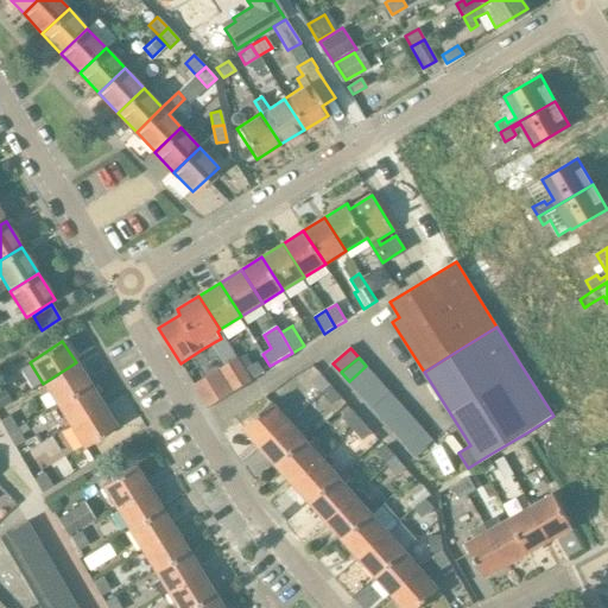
[(230,363),(221,369),(234,391),(252,380),(251,379),(245,369),(238,359),(230,363)]
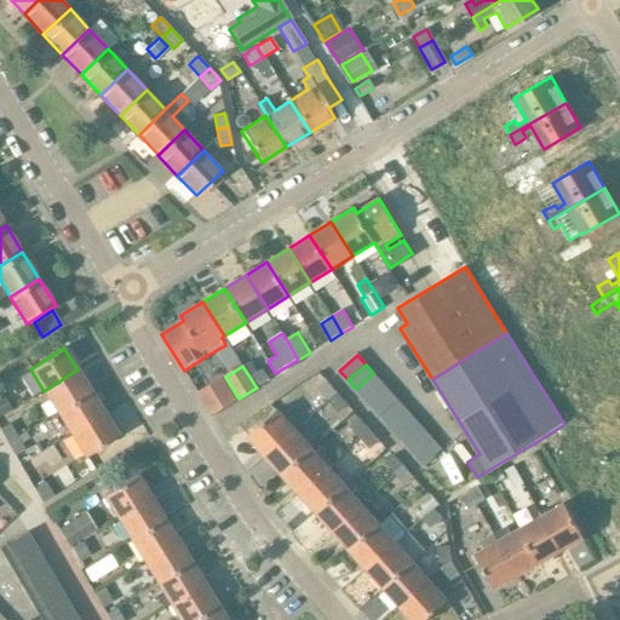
[(263,368),(250,377),(256,386),(257,388),(270,380),(263,368)]
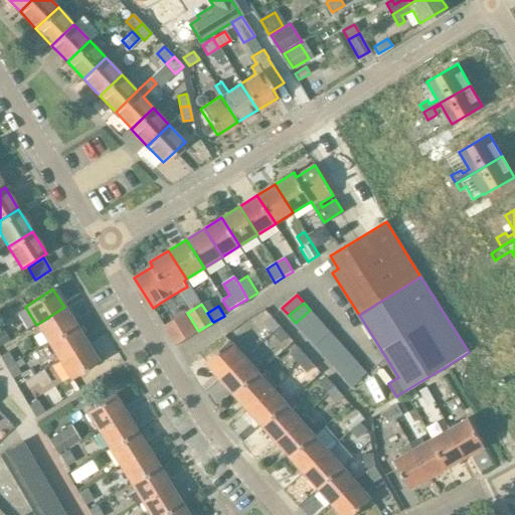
[(36,325),(47,343),(75,325),(64,307),(36,325)]
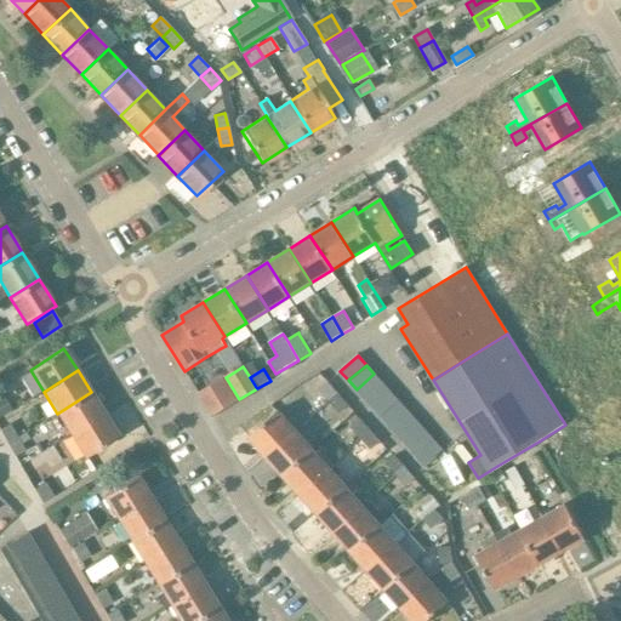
[(357,389),(364,399),(382,383),(374,374),(357,389)]
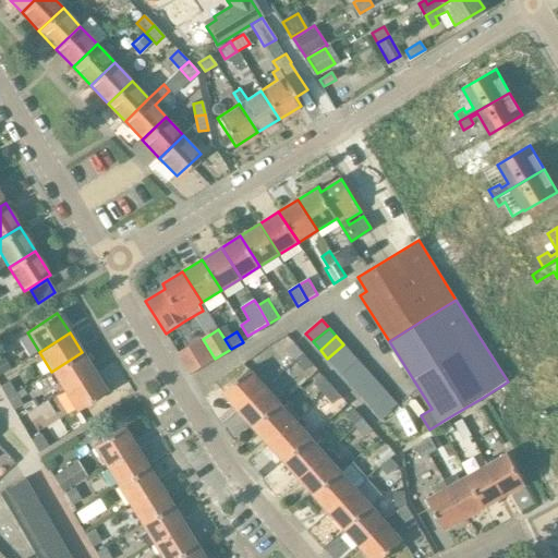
[(215,359),(203,339),(178,354),(190,374),(215,359)]
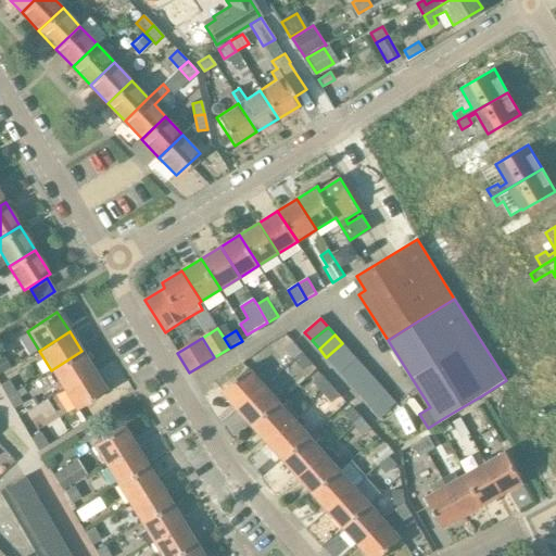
[(285,349),(293,358),(302,351),(292,341),(285,349)]
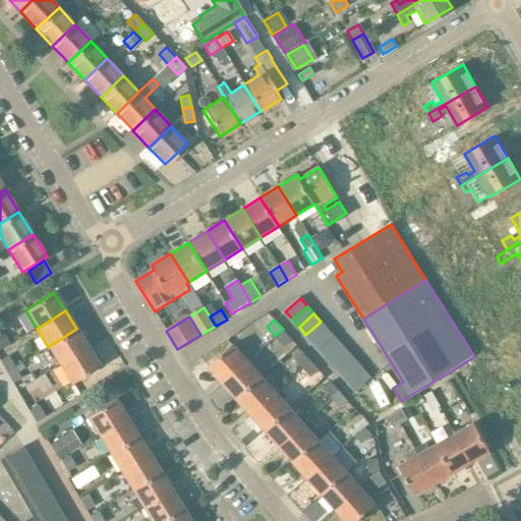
[(305,335),(312,342),(328,329),(321,322),(305,335)]
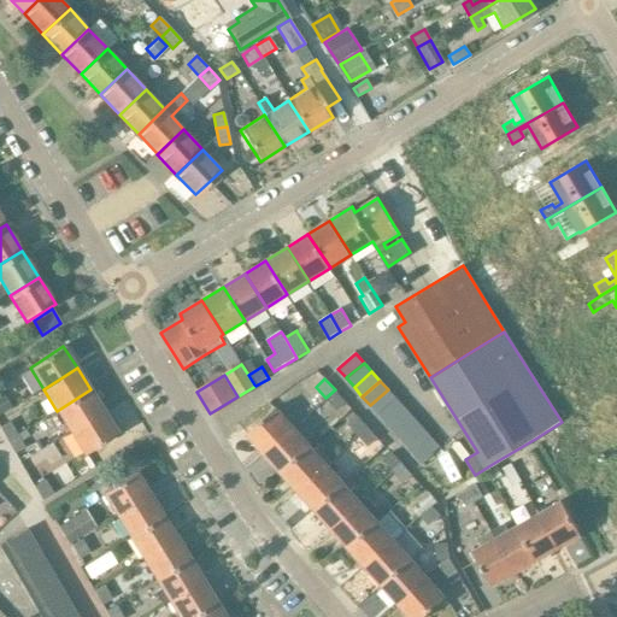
[(57,411),(71,433),(104,411),(90,389),(57,411)]
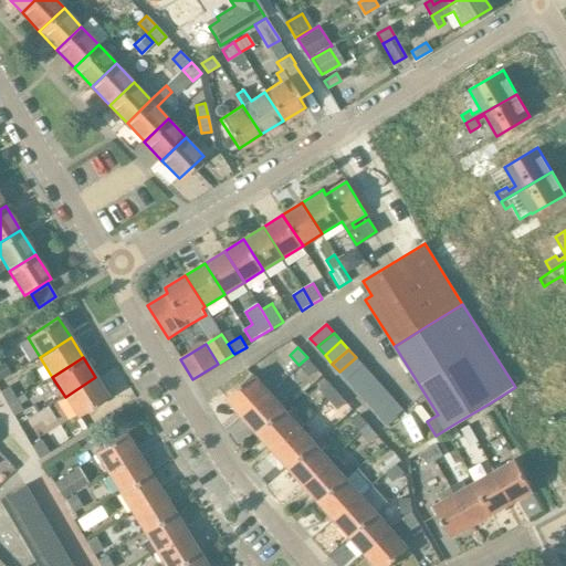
[(307,357),(299,365),(308,377),(317,369),(307,357)]
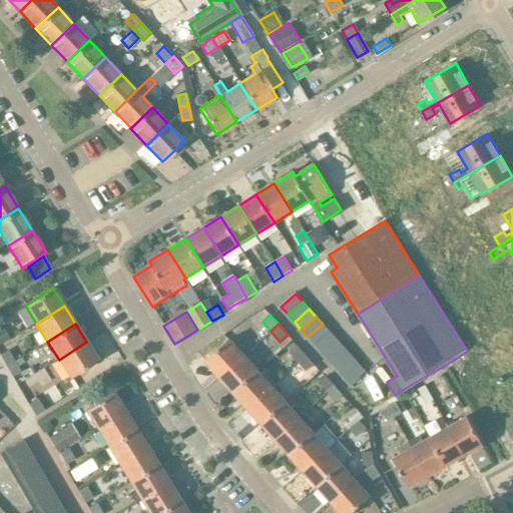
[(330,331),(323,324),(308,337),(315,345),(330,331)]
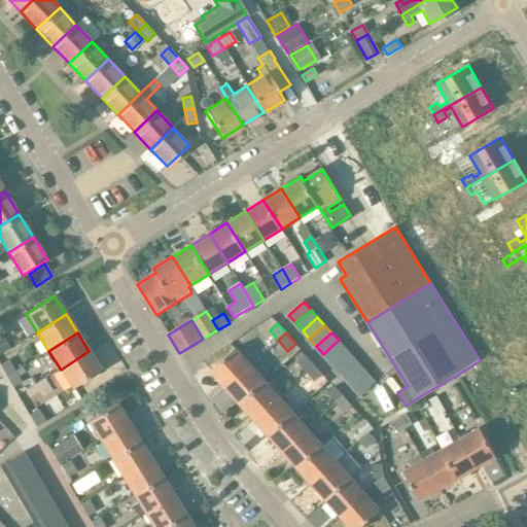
[(0,352),(9,348),(2,337),(0,338),(0,352)]
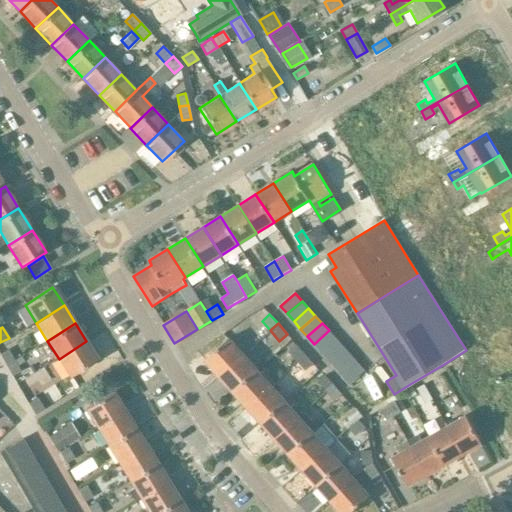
[(314,344),(318,349),(334,336),(329,330),(314,344)]
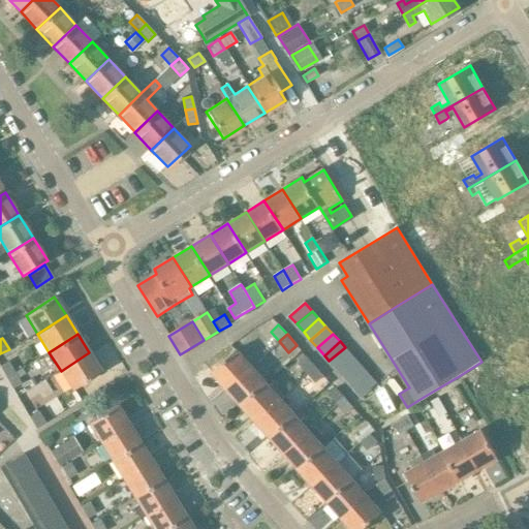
[(329,361),(337,369),(352,354),(345,347),(329,361)]
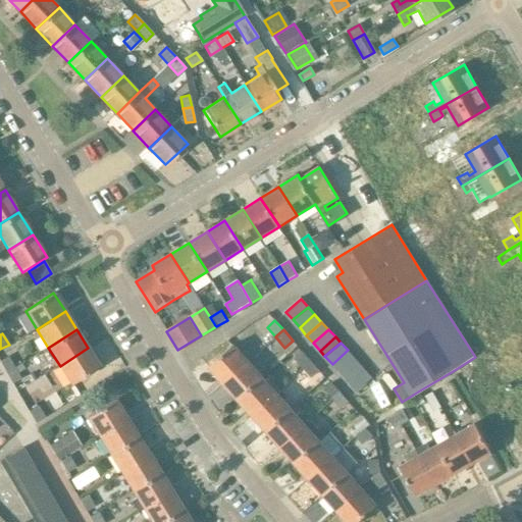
[(209,368),(223,383),(248,361),(233,346),(209,368)]
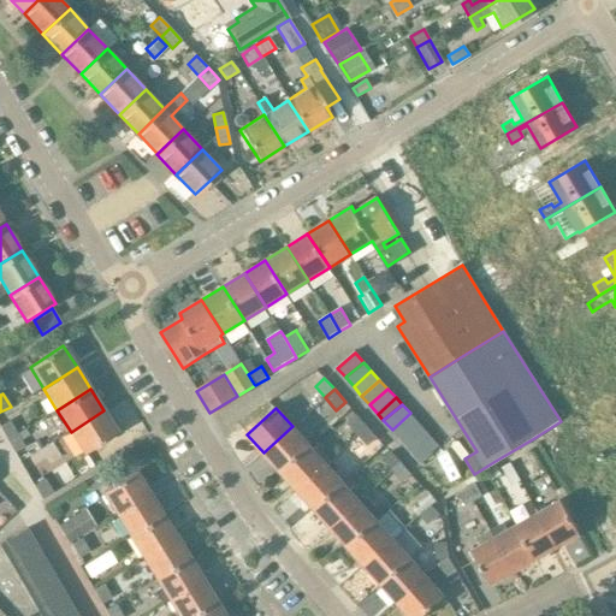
[(104,410),(71,432),(84,454),(118,432),(104,410)]
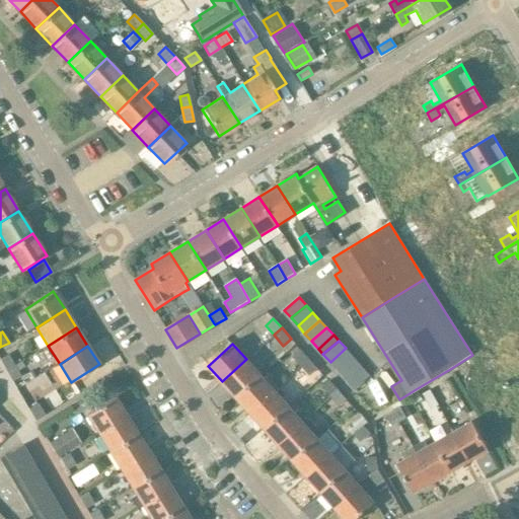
[(330,362),(339,372),(354,358),(346,348),(330,362)]
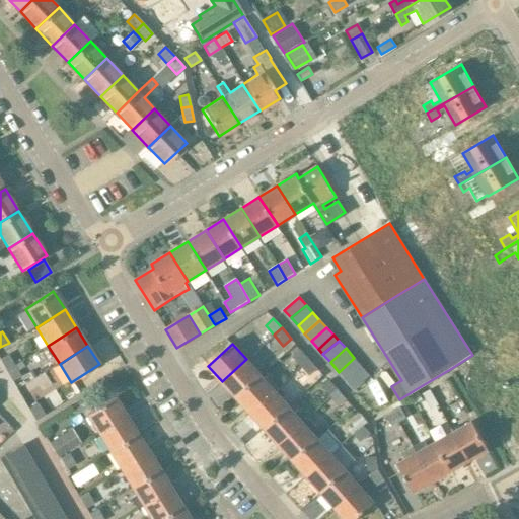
[(292,356),(301,366),(309,359),(300,349),(292,356)]
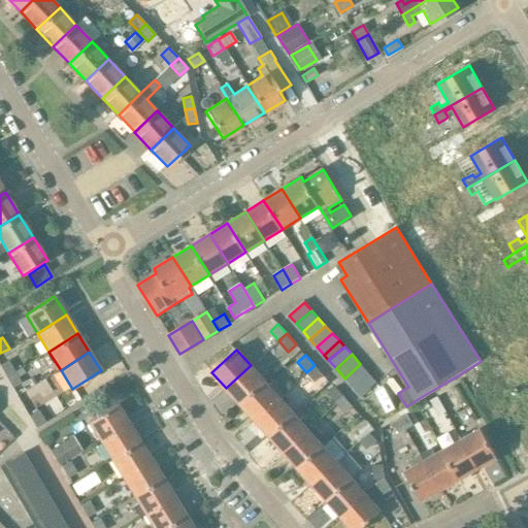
[(7,360),(0,364),(0,365),(6,376),(14,371),(7,360)]
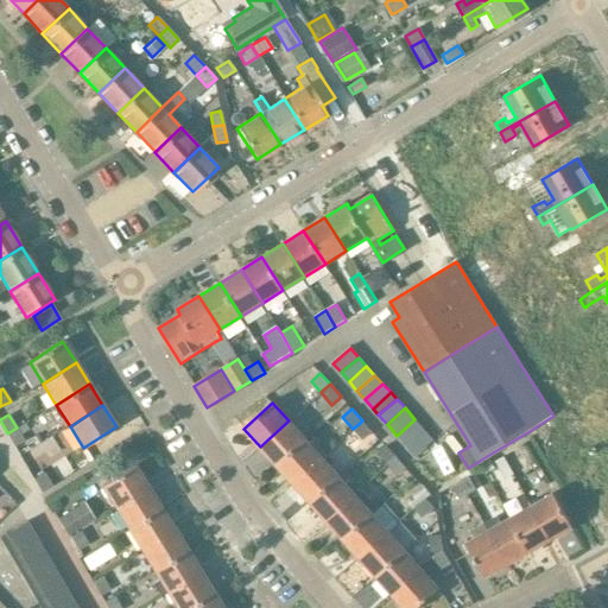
[(425,430),(415,419),(397,436),(406,447),(407,447),(425,430)]
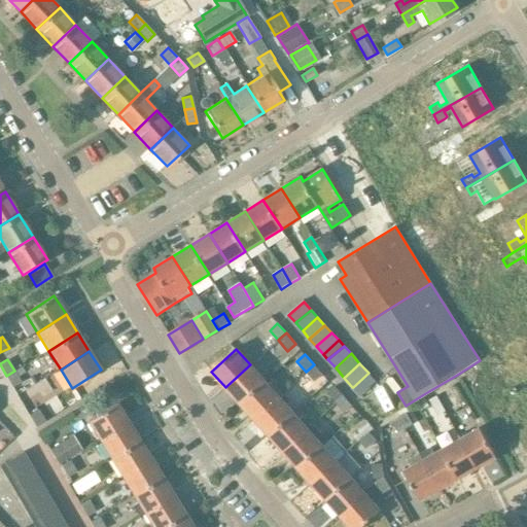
[(225,387),(240,403),(265,381),(250,364),(225,387)]
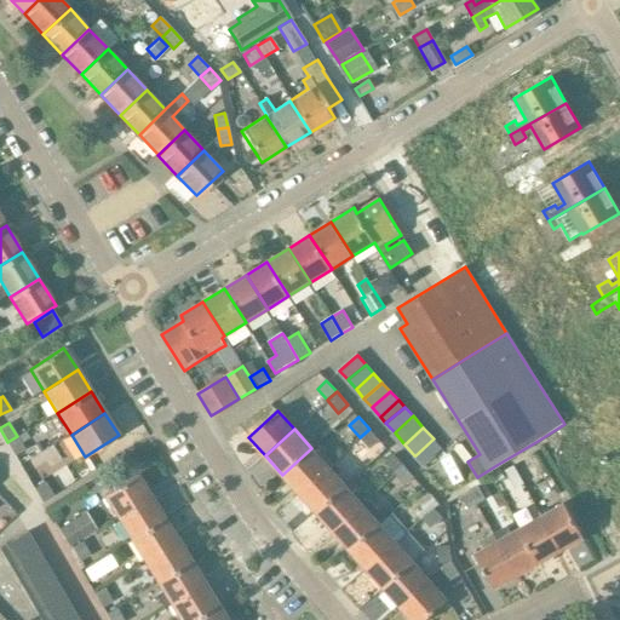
[(371,430),(360,438),(368,447),(378,438),(371,430)]
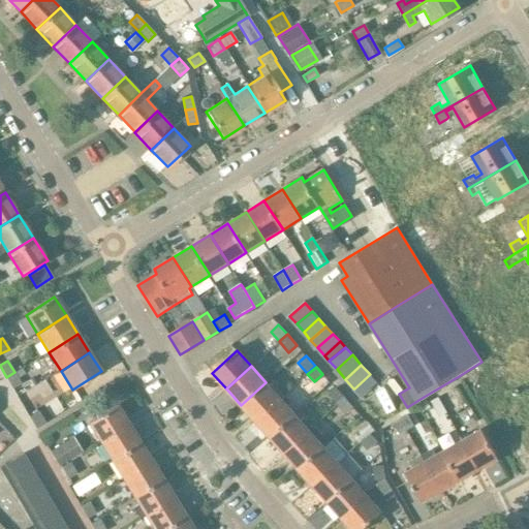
[(14,372),(6,377),(12,387),(21,383),(14,372)]
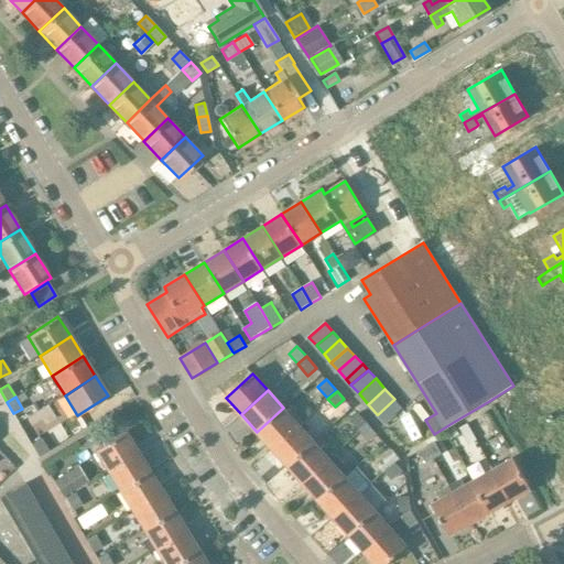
[(377,414),(386,424),(402,409),(394,399),(378,414),(377,414)]
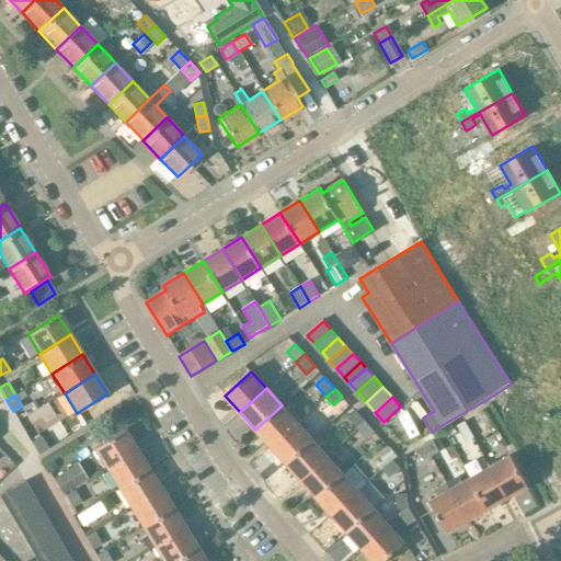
[(255,430),(271,446),(297,423),(282,405),(255,430)]
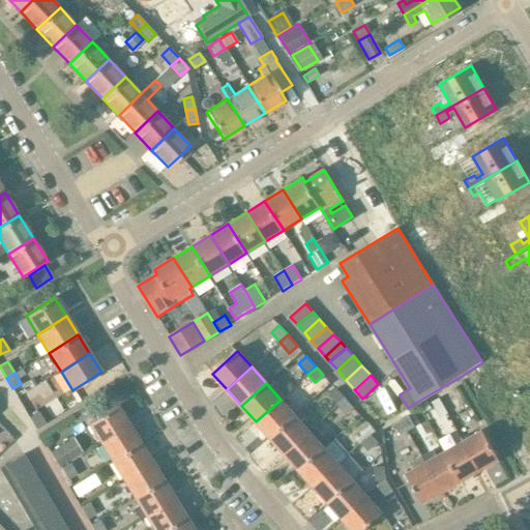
[(328,395),(337,407),(346,400),(335,388),(328,395)]
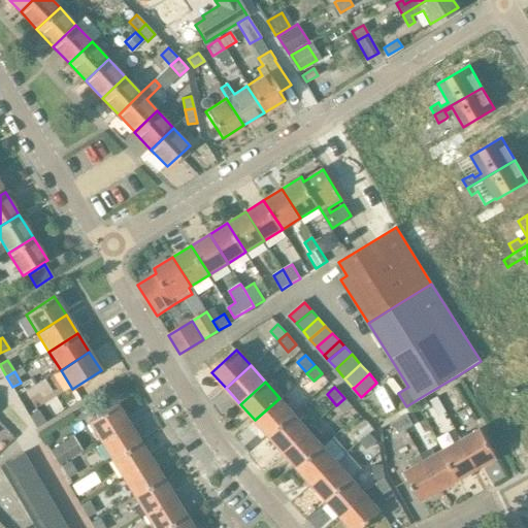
[(454,404),(448,394),(438,399),(443,407),(444,409),(454,404)]
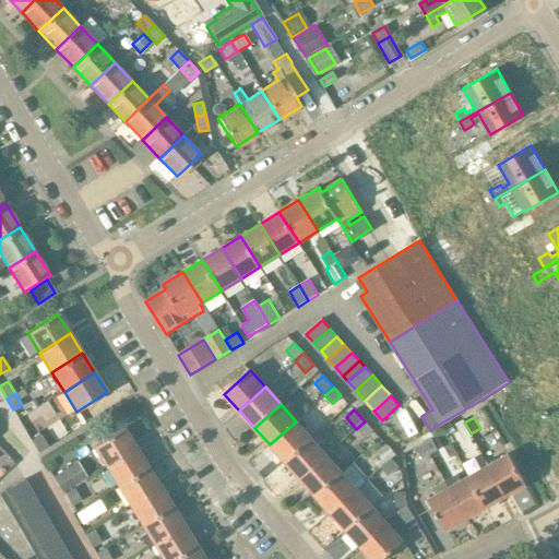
[(454,424),(464,440),(472,436),(471,433),(470,431),(463,419),(454,424)]
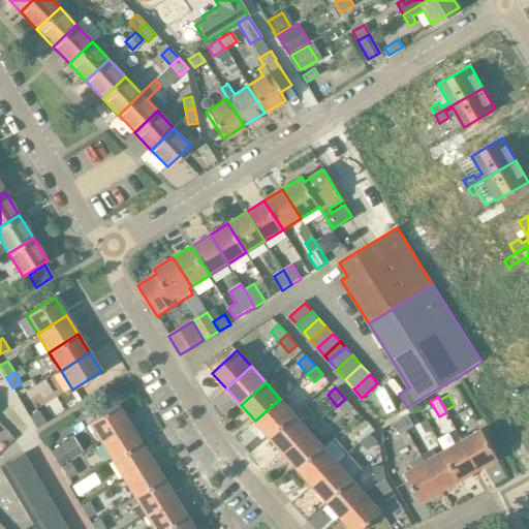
[(255,421),(270,437),(294,414),(280,399),(255,421)]
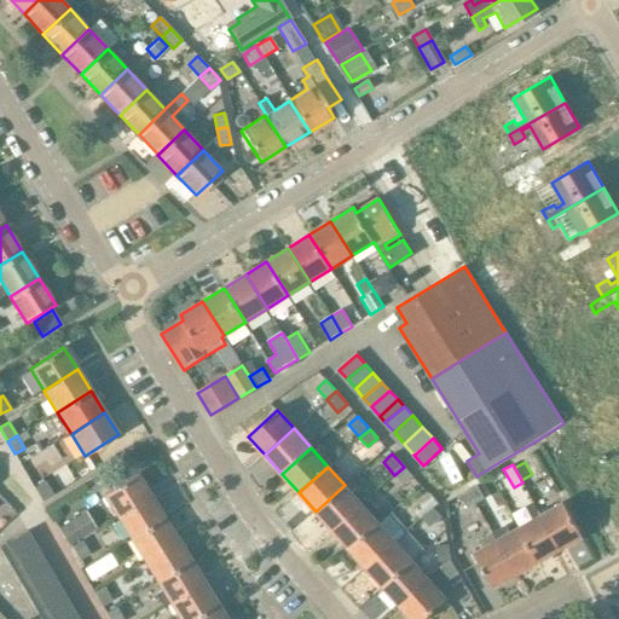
[(404,467),(394,475),(404,485),(414,476),(404,467)]
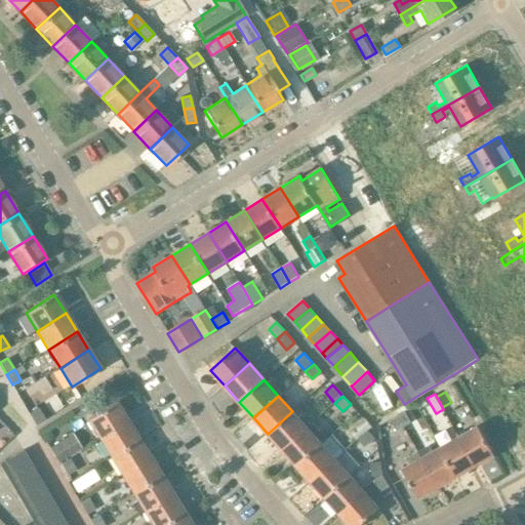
[(88,419),(99,438),(127,420),(117,403),(88,419)]
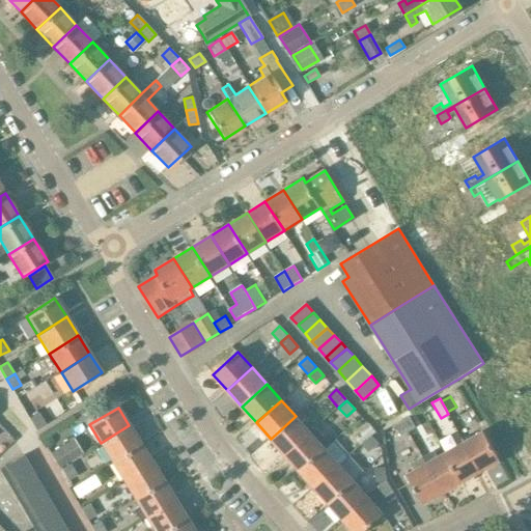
[(38,412),(29,418),(36,430),(46,424),(38,412)]
